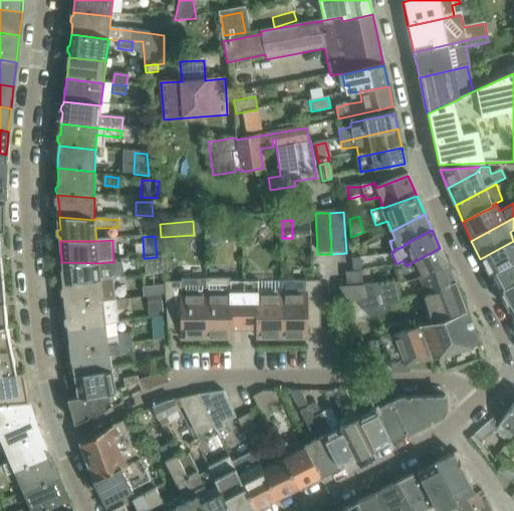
[(513,240),(513,241),(480,259),(489,276),(513,262),(513,240)]
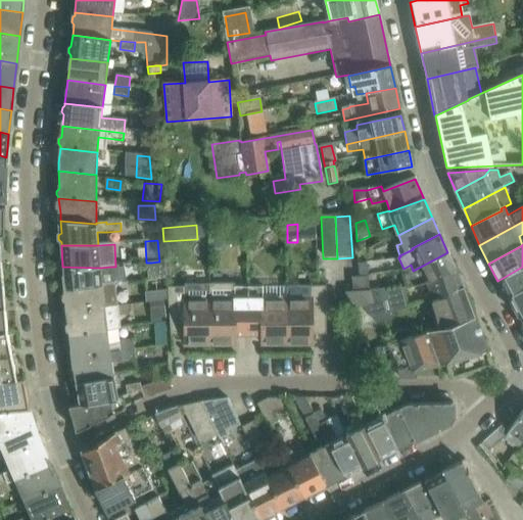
[(426,285),(456,271),(447,252),(413,271),(411,265),(403,269),(406,273),(401,273),(406,289),(426,286),(426,285)]
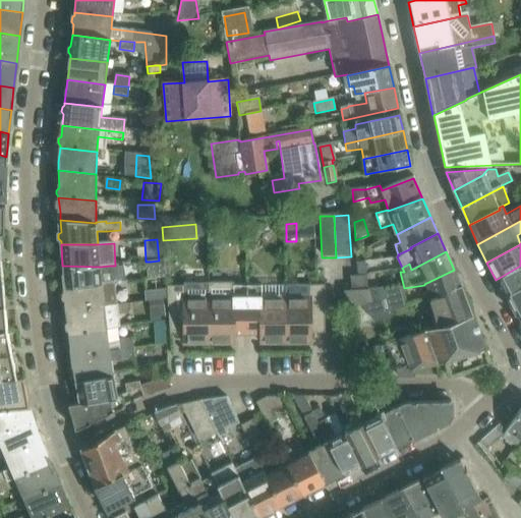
[(151,262),(146,262),(148,279),(153,278),(166,276),(164,260),(159,261),(151,262)]
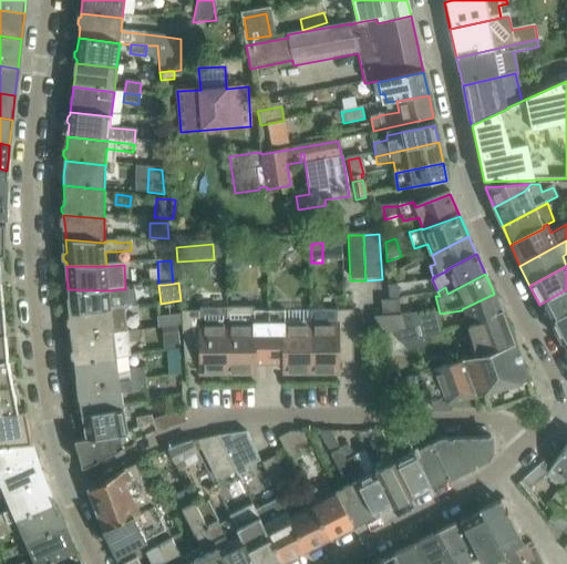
[(130,307),(129,288),(125,289),(120,289),(109,290),(107,290),(68,289),(68,290),(70,315),(110,310),(110,308),(130,307)]
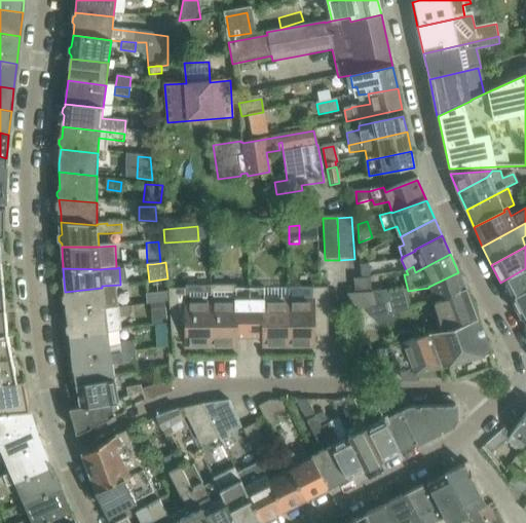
[(525,268),(500,283),(510,299),(525,290),(525,268)]
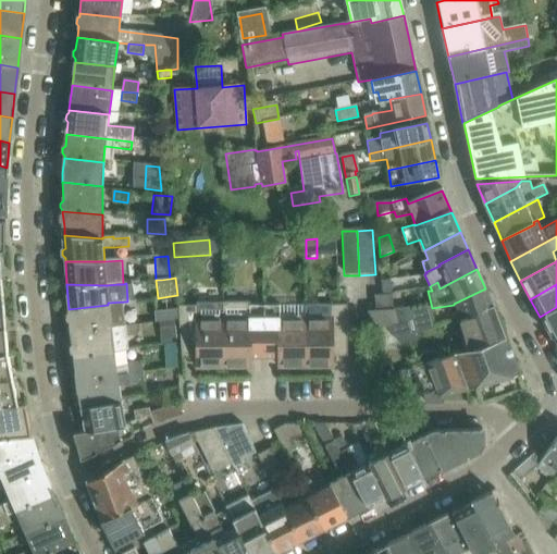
[(494,307),(485,288),(454,304),(454,305),(461,320),(473,317),(472,312),(494,307)]
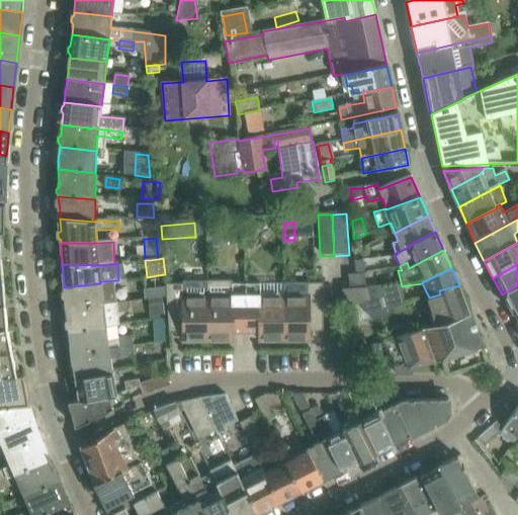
[(361,278),(360,275),(360,274),(356,274),(349,275),(350,288),(365,287),(366,287),(365,278),(361,278)]
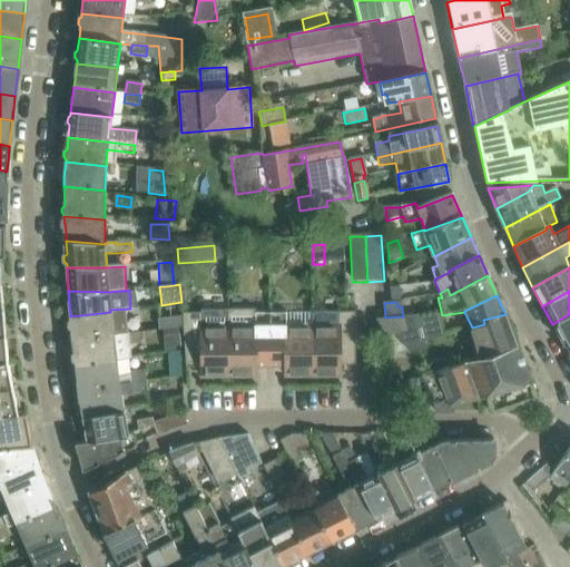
[(70,321),(68,322),(68,328),(72,330),(74,341),(114,338),(128,335),(125,310),(110,312),(70,316),(70,321)]
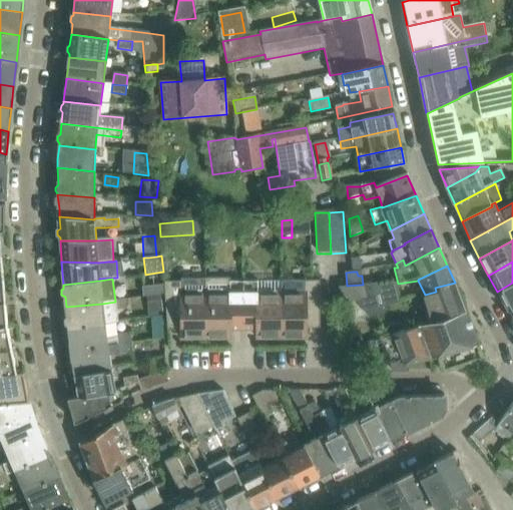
[(205,340),(205,280),(182,280),(182,283),(164,283),(165,302),(167,330),(168,330),(168,324),(180,324),(180,340),(205,340)]
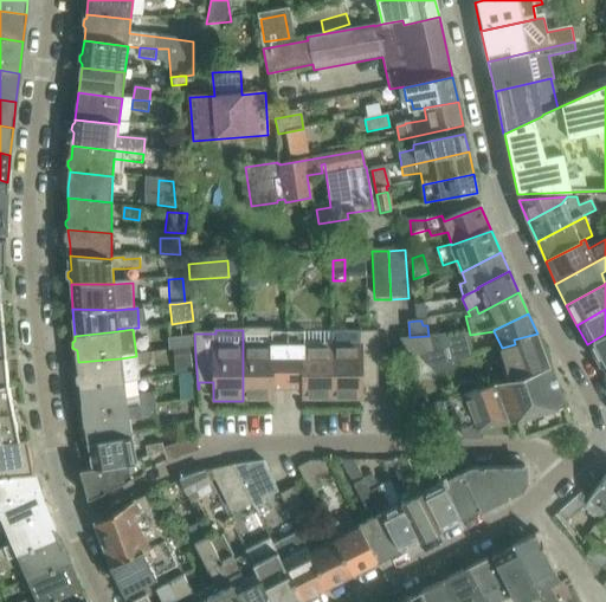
[(271,330),(243,330),(243,401),(272,401),(272,389),(288,389),(288,334),(271,334),(271,330)]
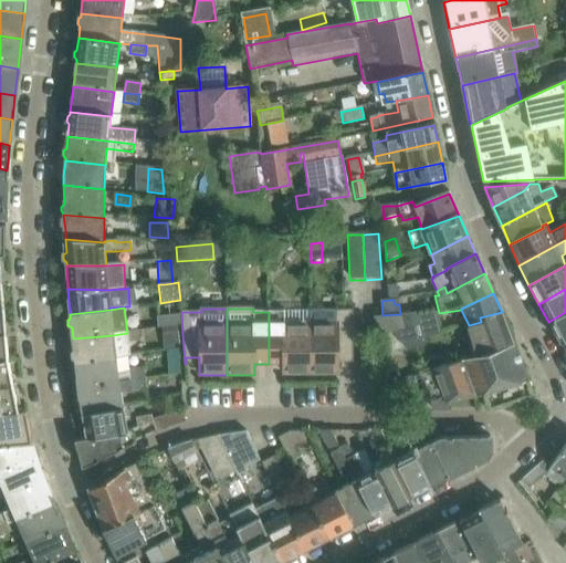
[(284,312),(269,312),(269,364),(283,364),(283,375),(310,375),(310,325),(284,325),(284,312)]
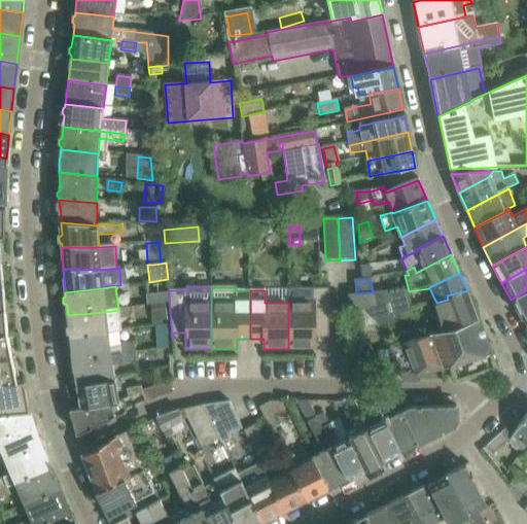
[(328,339),(328,290),(288,290),(288,303),(288,349),(314,349),(314,333),(327,333),(327,339),(328,339)]
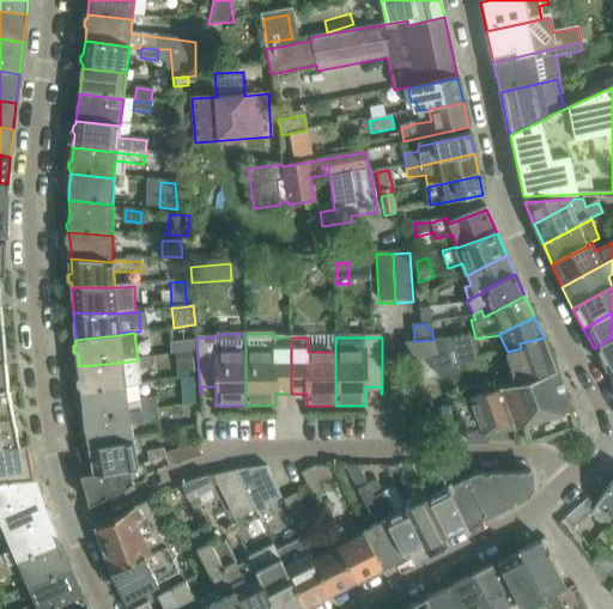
[(545,339),(544,338),(520,343),(521,348),(508,352),(509,353),(505,353),(514,382),(454,406),(469,445),(489,445),(490,443),(489,443),(486,434),(520,426),(526,444),(574,430),(577,425),(545,339)]
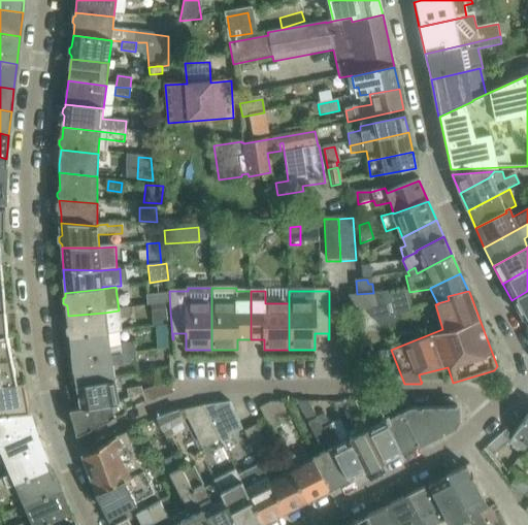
[(527,291),(512,300),(521,317),(527,313),(527,291)]
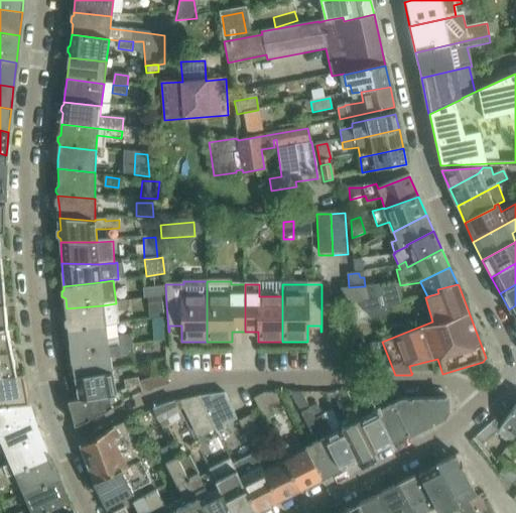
[(380,286),(365,286),(364,286),(368,300),(366,300),(371,321),(386,316),(385,310),(402,305),(397,287),(397,285),(380,288),(380,286)]
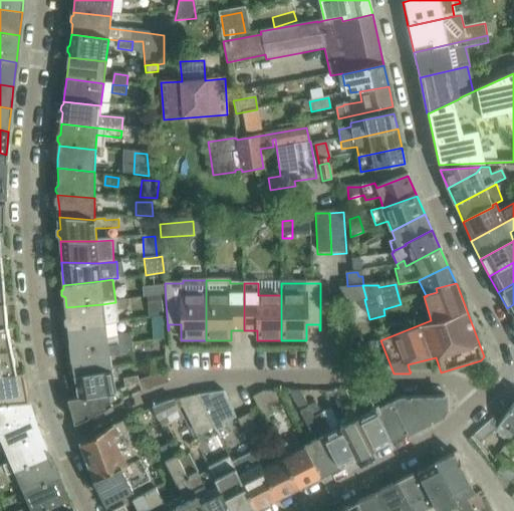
[(164,287),(142,290),(142,299),(146,298),(161,297),(165,296),(164,287)]
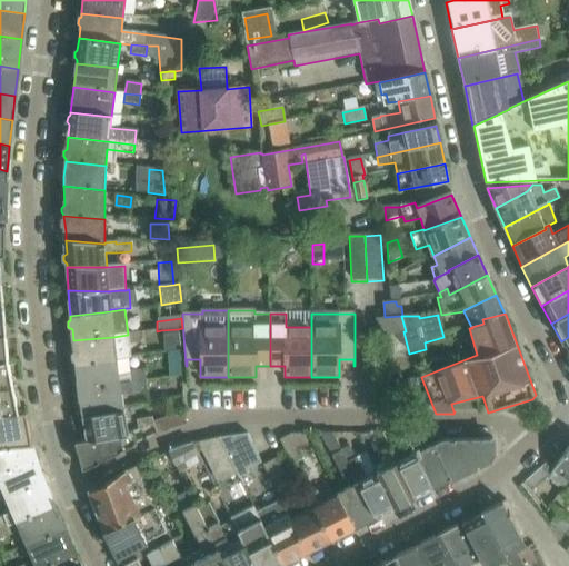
[(178,329),(161,330),(162,343),(178,341),(178,329)]
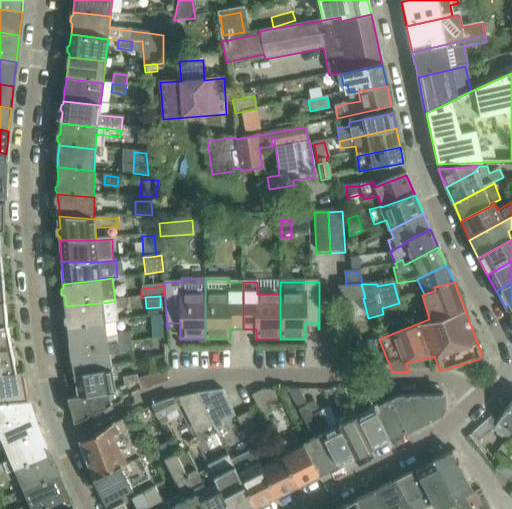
[(126,300),(115,301),(116,310),(127,308),(126,300)]
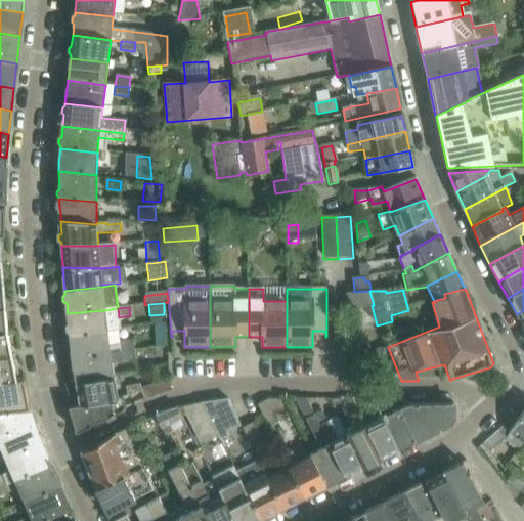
[(69,324),(67,327),(67,333),(70,334),(71,337),(107,333),(121,331),(119,317),(118,308),(104,310),(68,313),(69,324)]
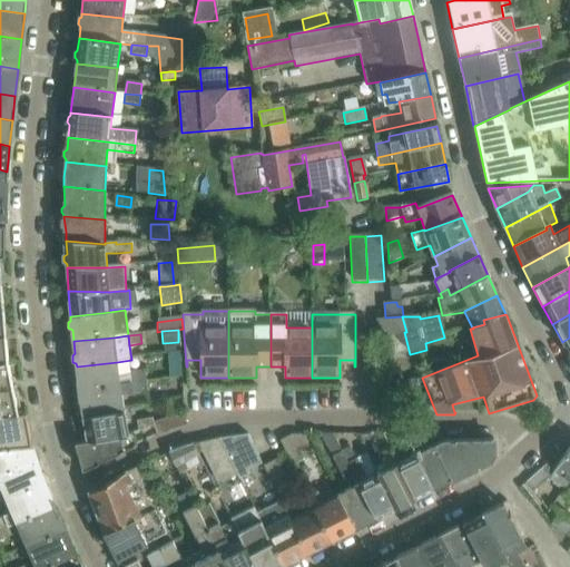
[(118,375),(117,362),(77,367),(79,391),(117,388),(147,383),(145,372),(118,375)]
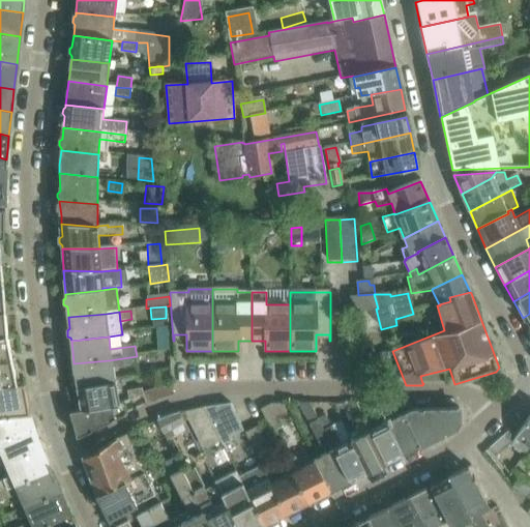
[(0,363),(12,363),(7,339),(0,339),(0,363)]
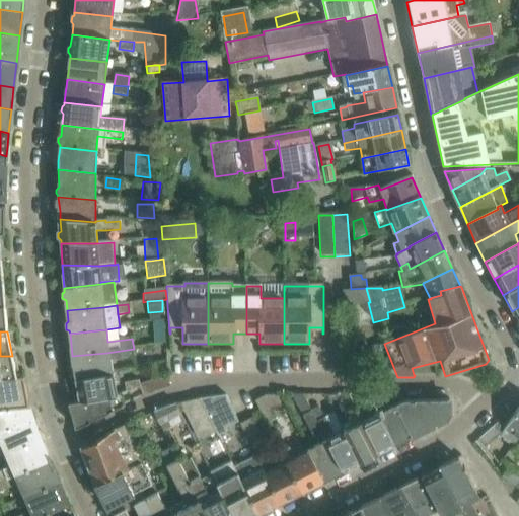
[(135,357),(134,349),(106,353),(72,356),(73,366),(75,380),(114,373),(110,360),(135,357)]
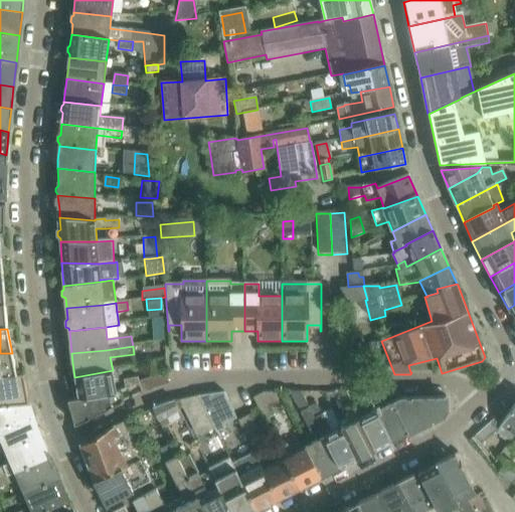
[(16,376),(12,353),(0,353),(0,378),(17,377),(16,376)]
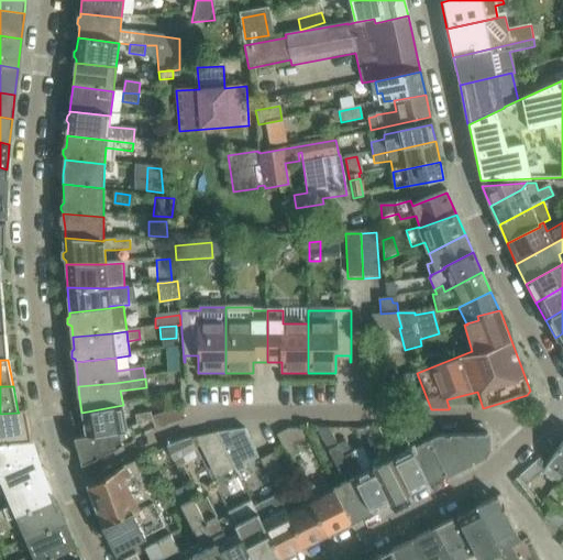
[(161,392),(162,402),(187,397),(185,387),(161,392)]
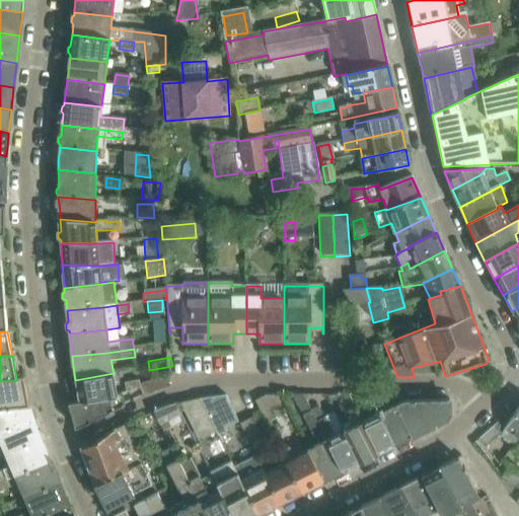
[(79,401),(118,395),(114,373),(75,380),(79,401)]
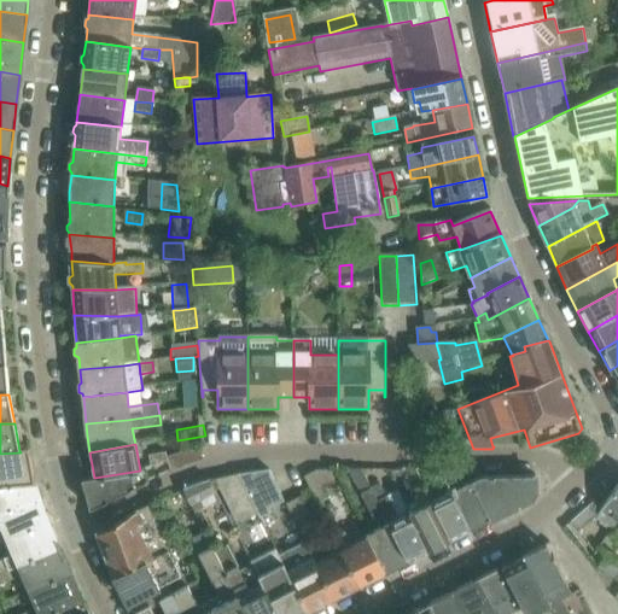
[(203,461),(198,449),(167,458),(165,458),(167,462),(172,472),(203,461)]
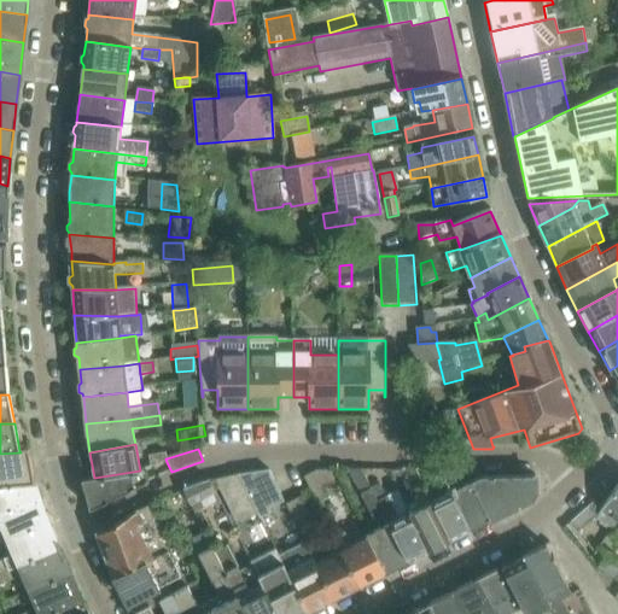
[(0,487),(35,485),(29,457),(28,450),(19,451),(21,452),(0,454),(0,487)]
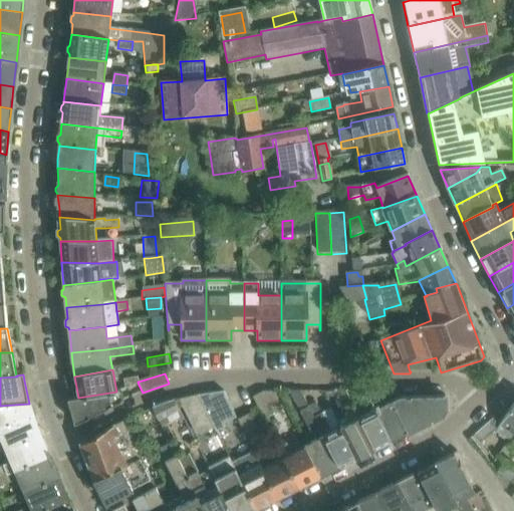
[(138,377),(123,380),(125,390),(139,385),(138,381),(139,381),(138,377)]
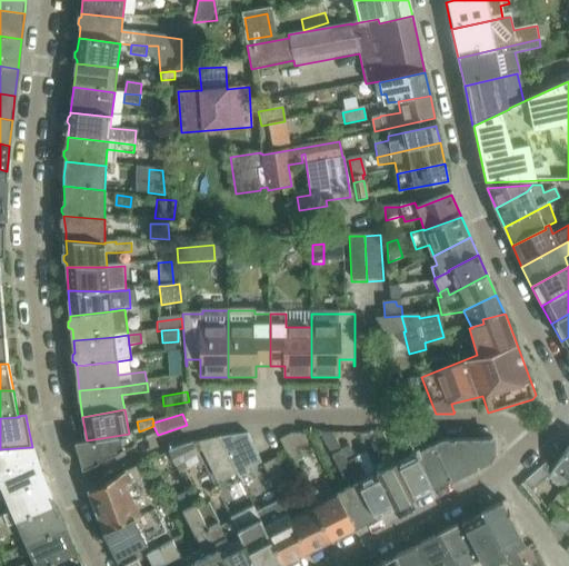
[(136,445),(135,433),(129,434),(87,440),(75,444),(82,472),(136,445)]
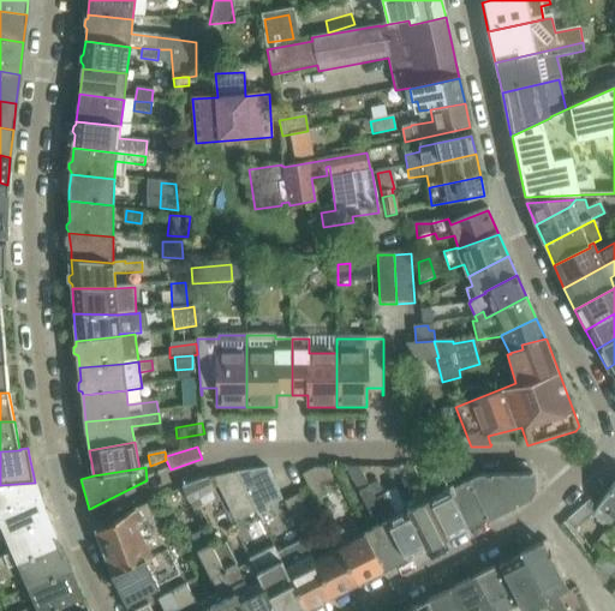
[(405,561),(368,486),(358,468),(345,467),(377,527),(364,533),(365,535),(364,535),(383,573),(405,561)]
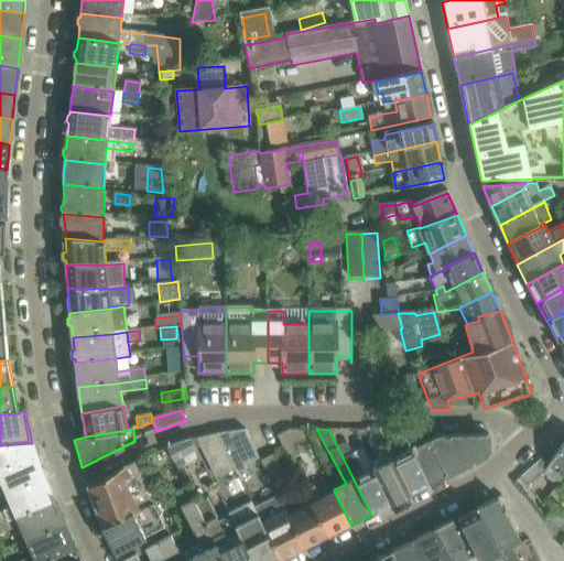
[(259,459),(246,430),(217,434),(216,434),(234,470),(236,474),(247,468),(246,465),(259,459)]
